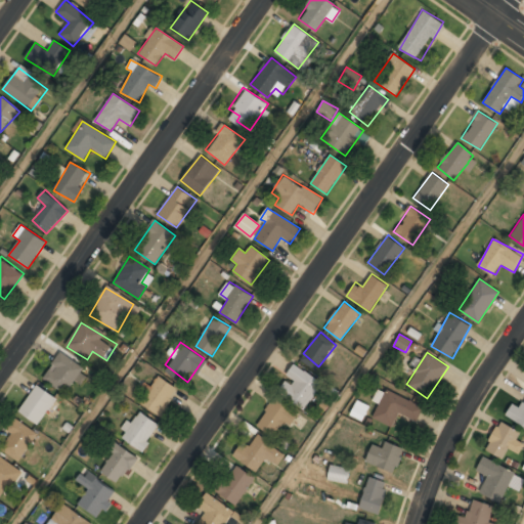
[(64,394),(84,369),(62,353),(43,378),(64,394)]
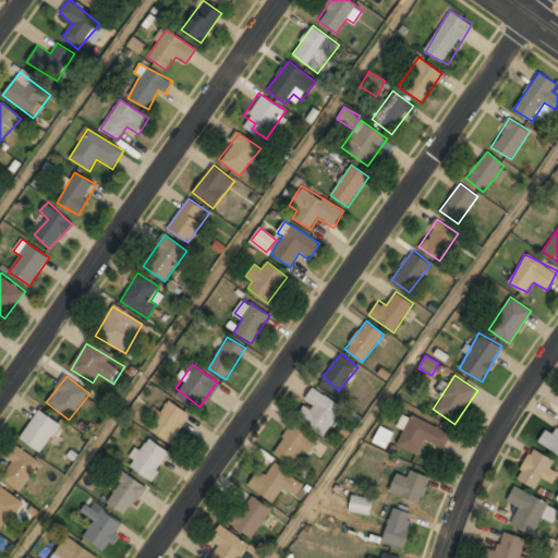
[(307,401),(296,416),(324,436),(343,410),(314,388),(304,400),(307,401)]
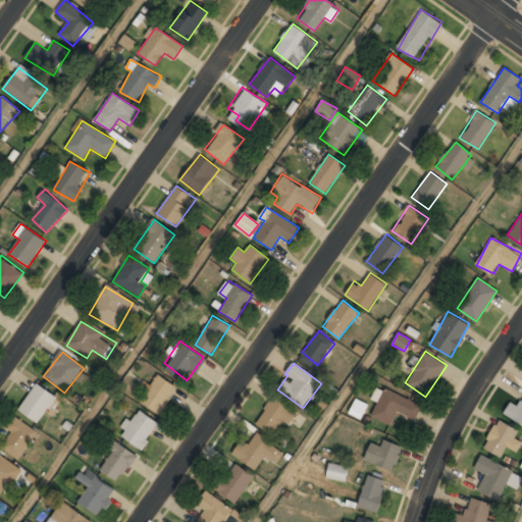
[(139,400),(159,415),(177,390),(157,375),(139,400)]
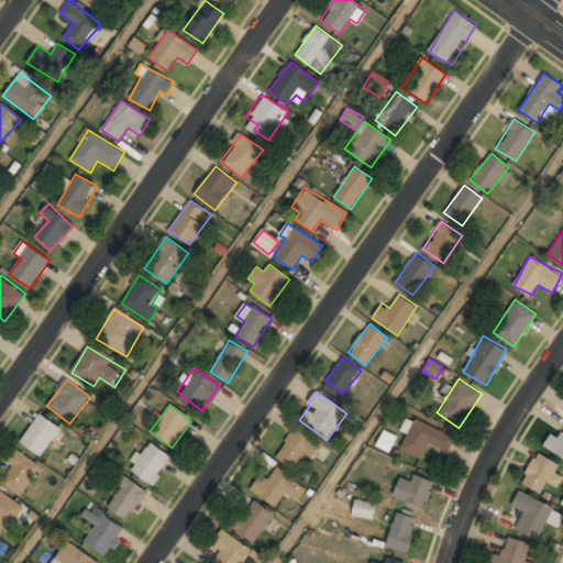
[(20,443),(42,457),(61,428),(40,414),(20,443)]
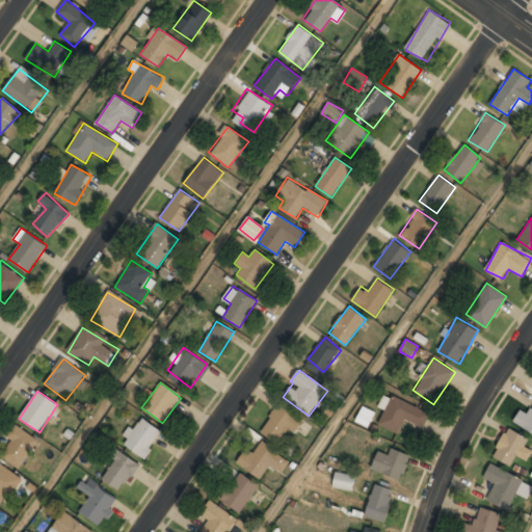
[(399,433),(404,421),(421,428),(428,413),(390,396),(377,424),(399,433)]
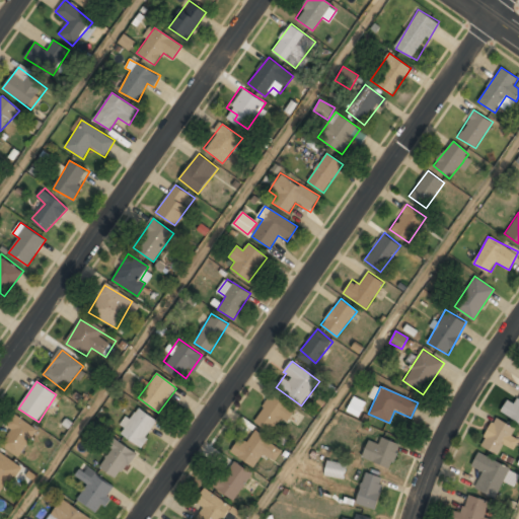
[(292,409),(272,394),(253,421),(274,435),(292,409)]
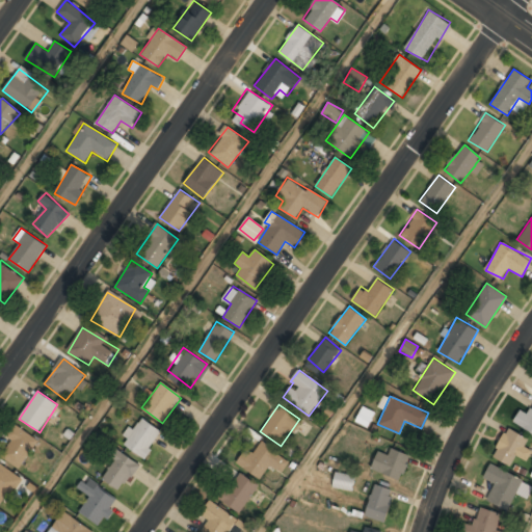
[(355,422),(368,427),(375,413),(363,406),(355,422)]
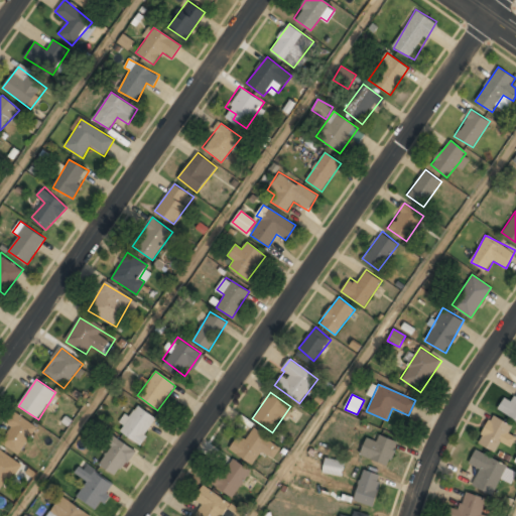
[(503,397),(498,413),(515,419),(515,399),(515,402),(503,397)]
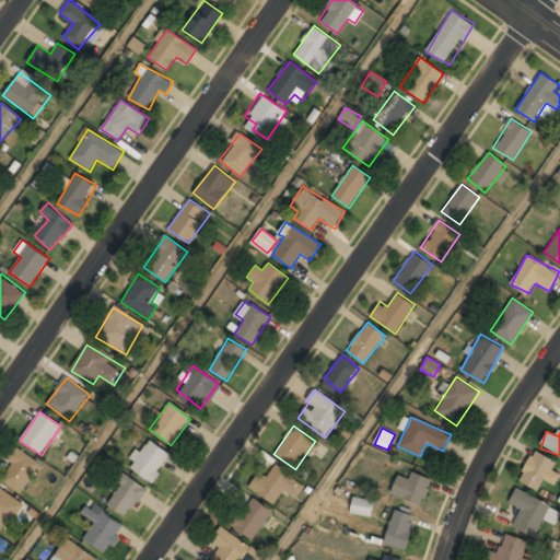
[(128,465),(151,482),(171,456),(148,439),(128,465)]
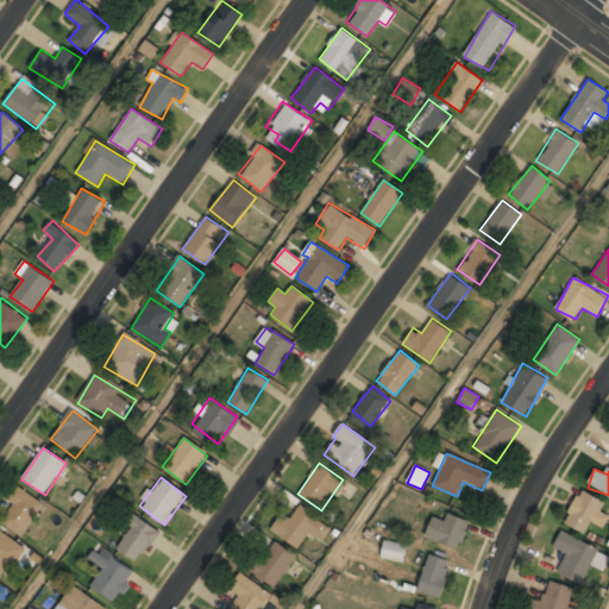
[(23,537),(44,504),(16,484),(5,500),(13,504),(1,522),(23,537)]
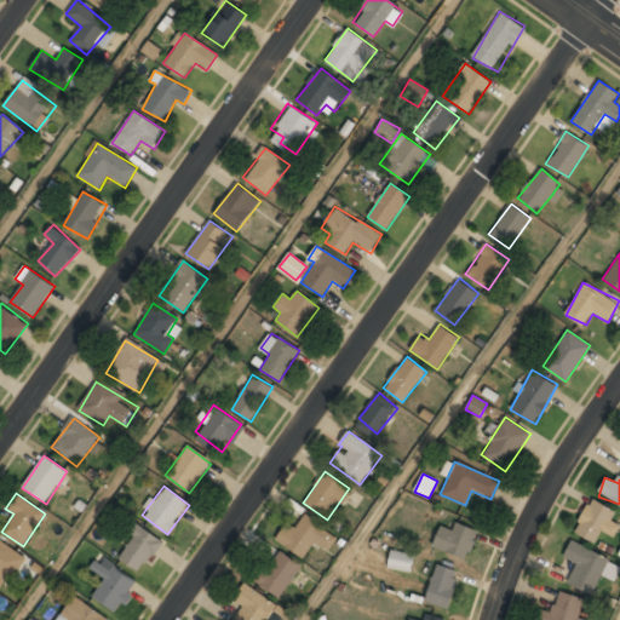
[(613,538),(619,526),(619,523),(613,520),(618,514),(592,499),(573,532),(595,545),(602,532),(613,538)]
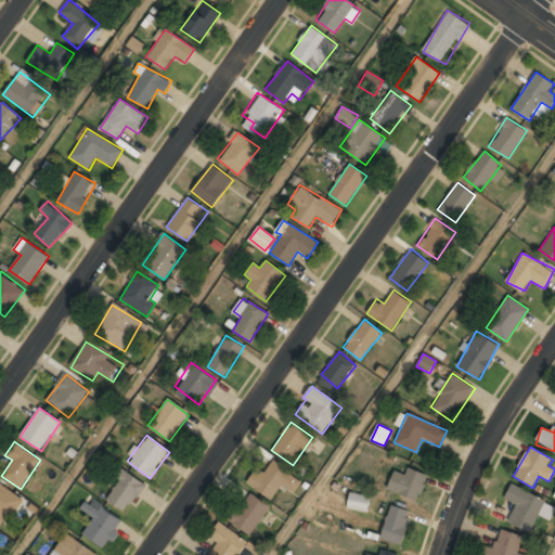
[(246,482),(273,501),(282,487),(293,493),(302,480),(273,461),(263,476),(255,470),(246,482)]
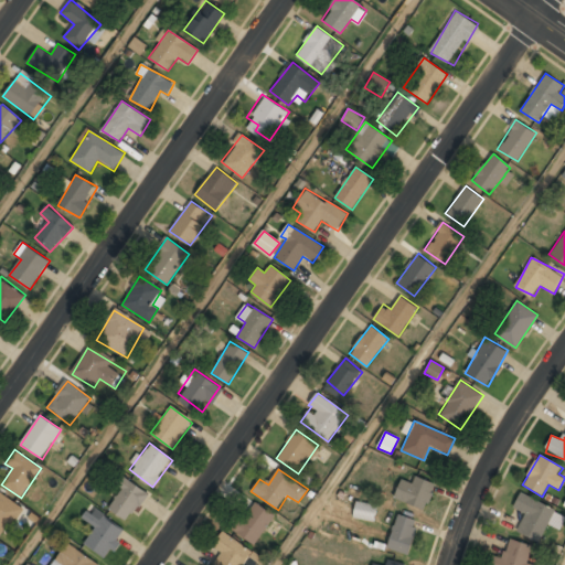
[(413,482),(402,479),(394,498),(426,509),(435,482),(415,476),(413,482)]
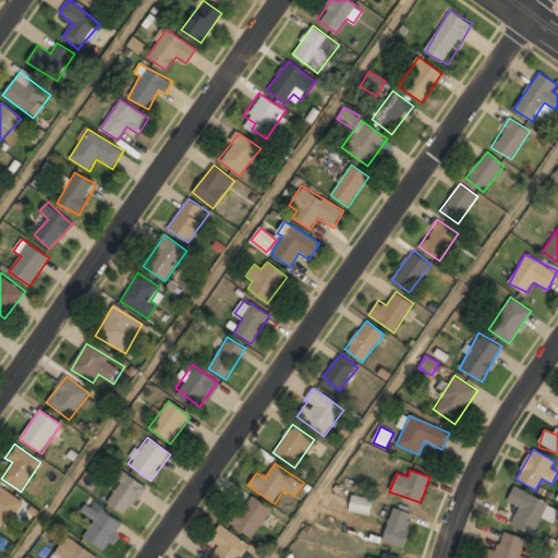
[(105,500),(126,516),(147,487),(125,472),(105,500)]
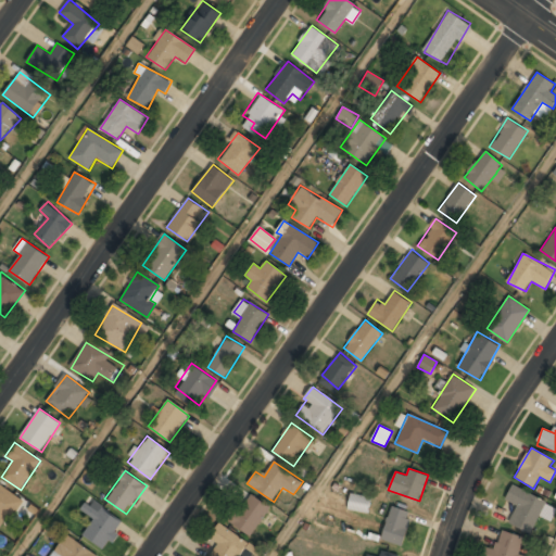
[(0,527),(2,529),(23,500),(0,484),(0,527)]
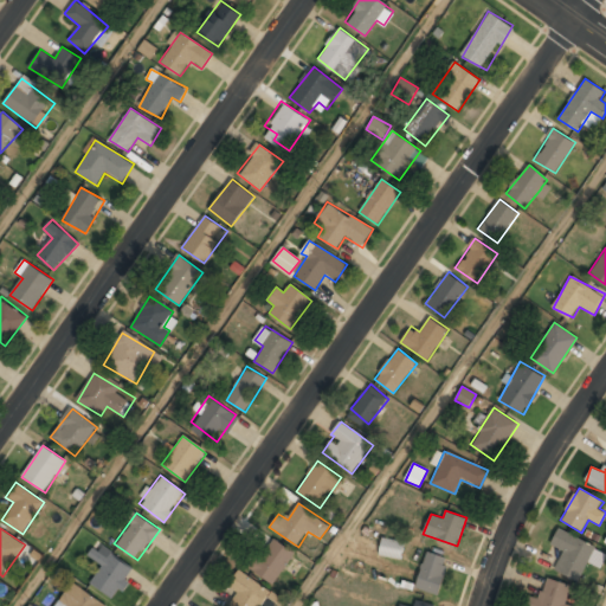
[(550,546),(563,552),(555,571),(579,582),(597,547),(558,529),(550,546)]
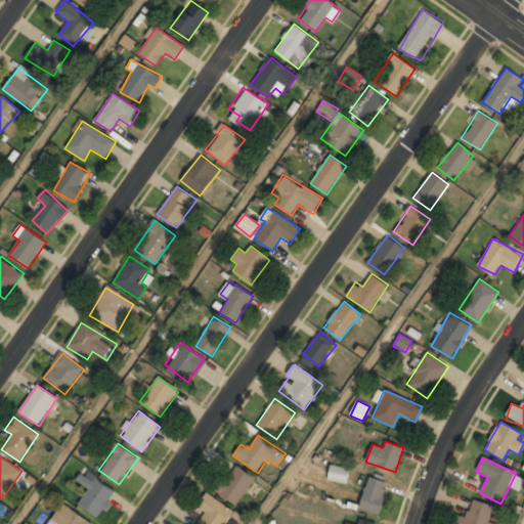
[(231,505),(255,484),(237,464),(214,484),(231,505)]
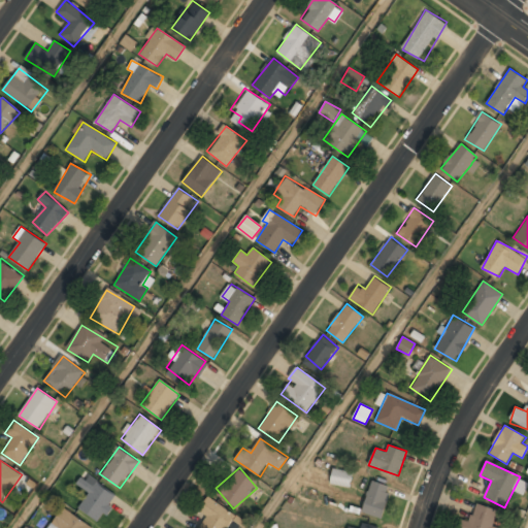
[(331,483),(349,487),(353,472),(334,468),(331,483)]
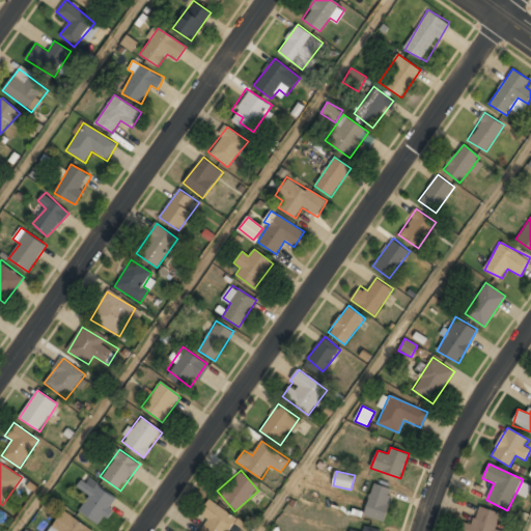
[(79,511),(100,526),(118,498),(85,476),(77,487),(89,496),(79,511)]
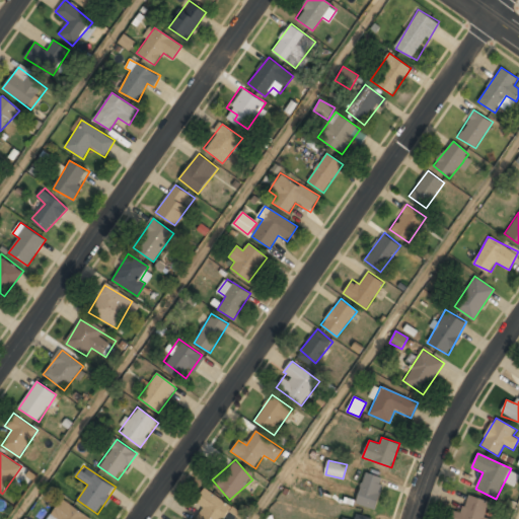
[(385,477),(365,471),(356,503),(375,509),(385,477)]
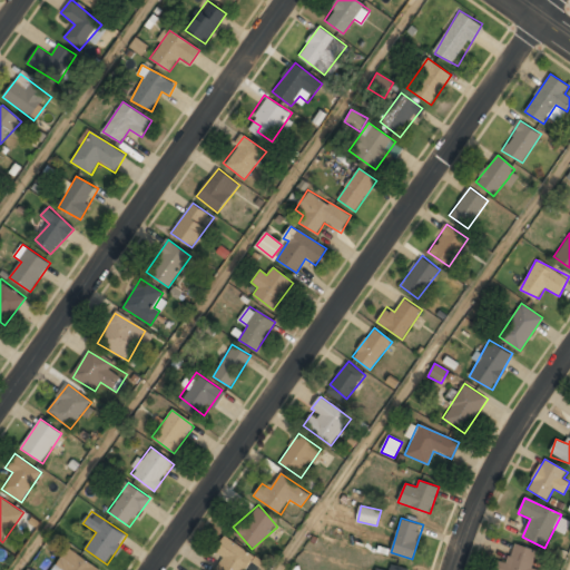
[(214,569),(248,569),(257,558),(225,534),(214,550),(225,557),(214,569)]
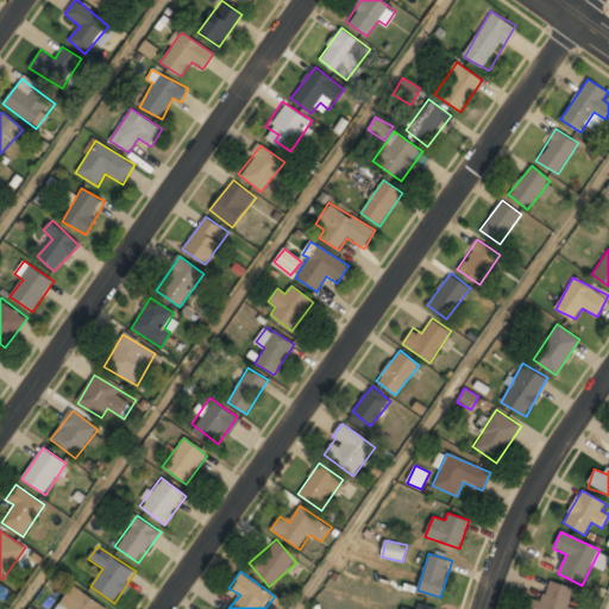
[(534,600),(531,608),(576,608),(569,607),(575,589),(550,582),(544,602),(534,600)]
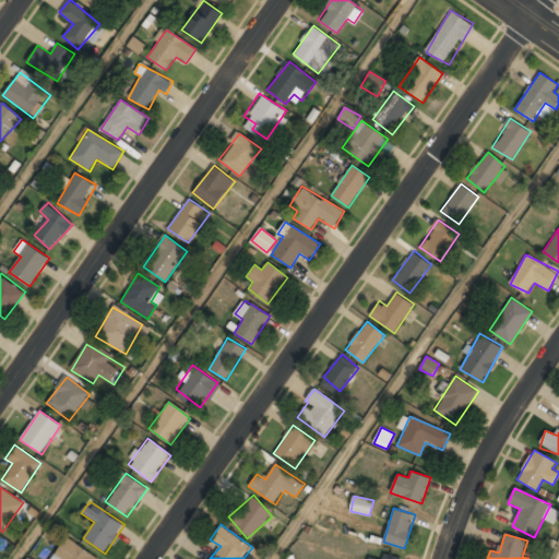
[(58,558),(95,558),(96,558),(68,537),(54,556),(58,558)]
